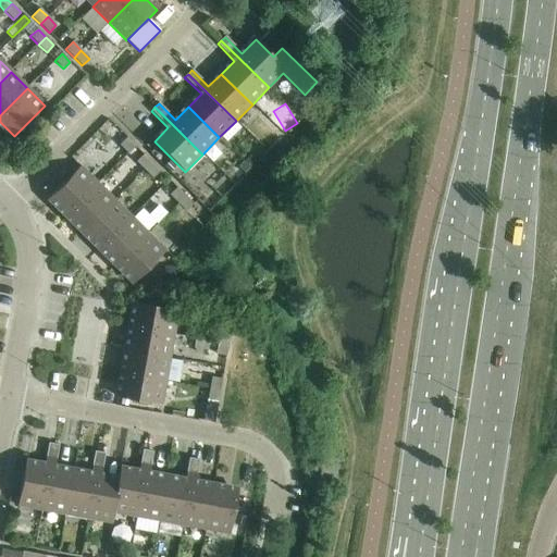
[(119,146),(127,155),(135,147),(126,138),(119,146)]
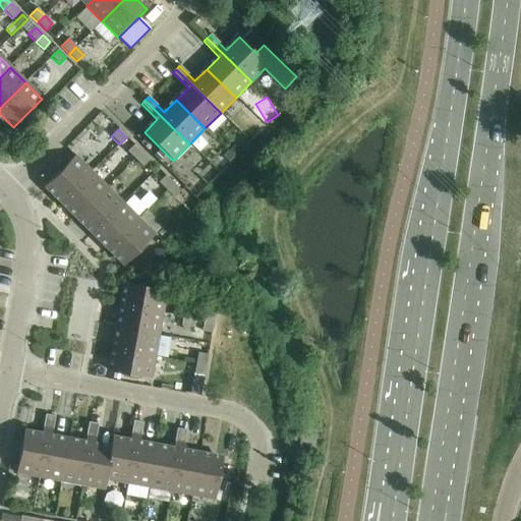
[(127,152),(134,160),(141,153),(134,145),(127,152)]
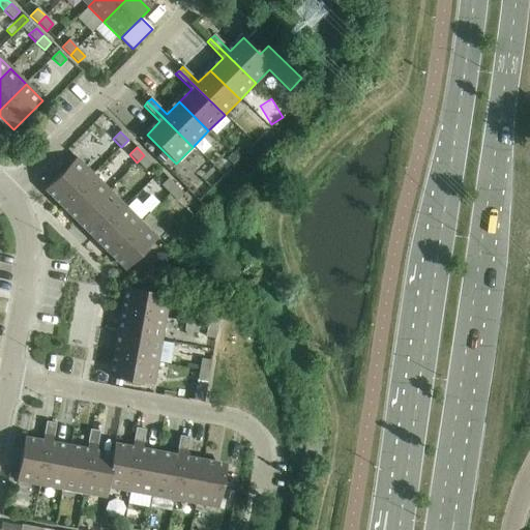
[(243,155),(238,150),(233,155),(239,160),(243,155)]
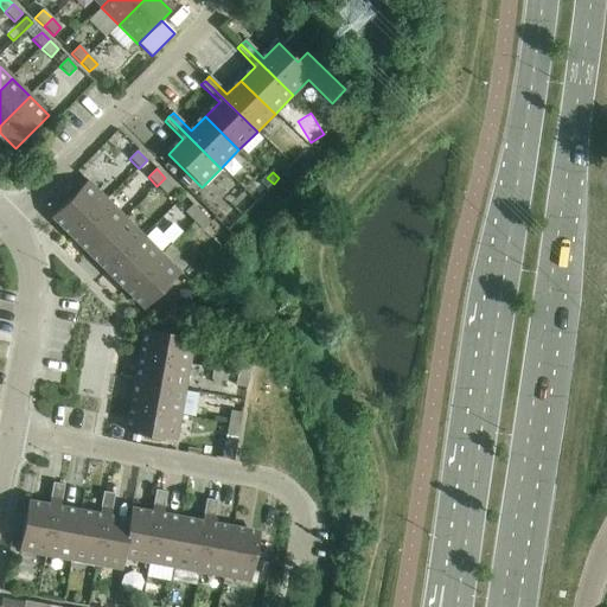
[(191,184),(184,176),(178,181),(186,189),(191,184)]
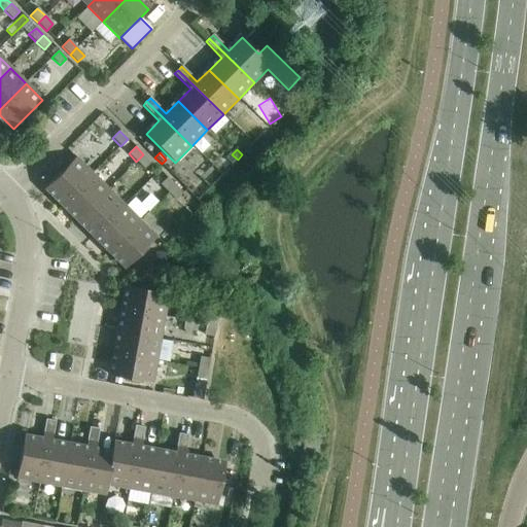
[(231,165),(236,160),(230,153),(224,159),(231,165)]
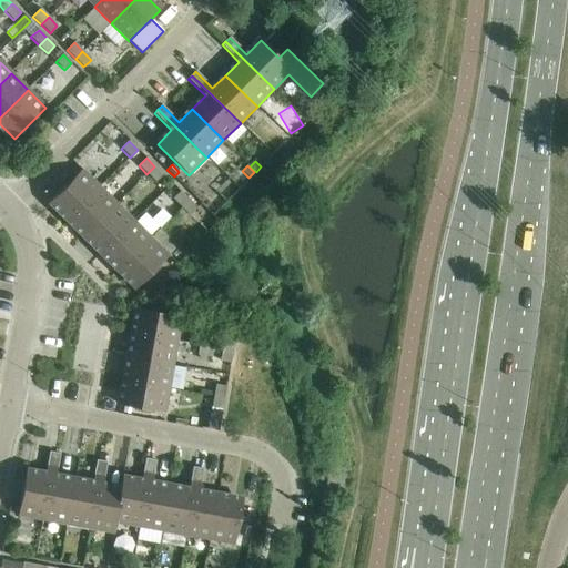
[(154,166),(146,174),(155,182),(163,174),(154,166)]
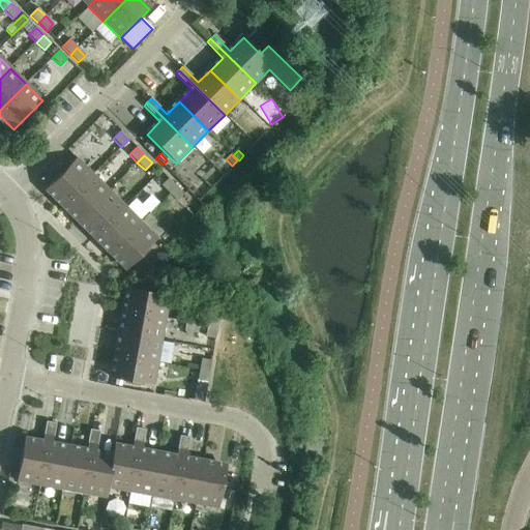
[(47,187),(63,204),(92,175),(76,158),(47,187)]
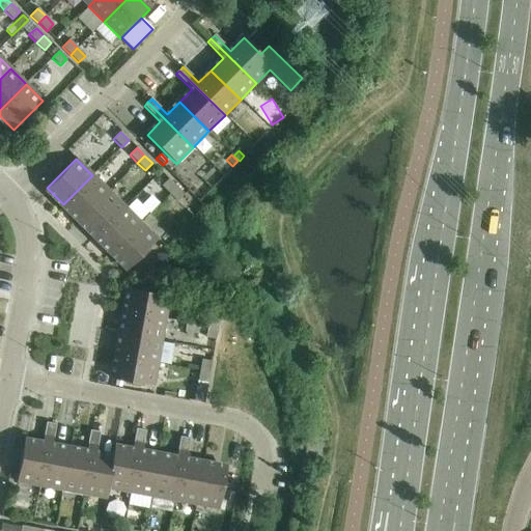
[(134,183),(142,173),(135,166),(126,175),(134,183)]
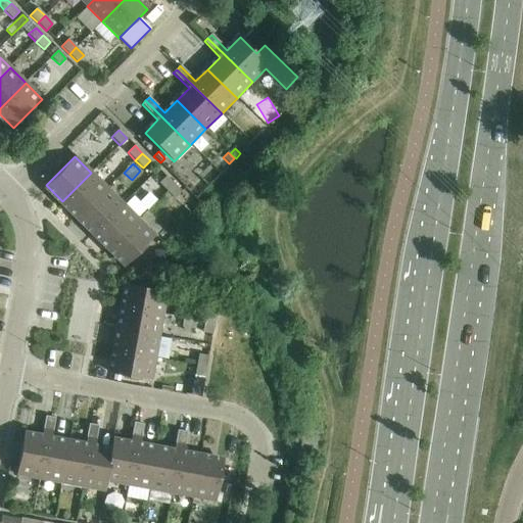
[(62,201),(78,217),(107,188),(91,173),(62,201)]
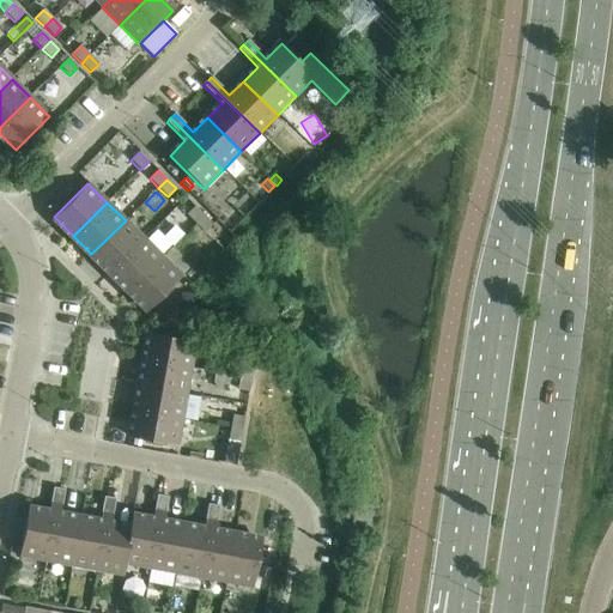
[(187,216),(195,224),(204,216),(194,207),(187,216)]
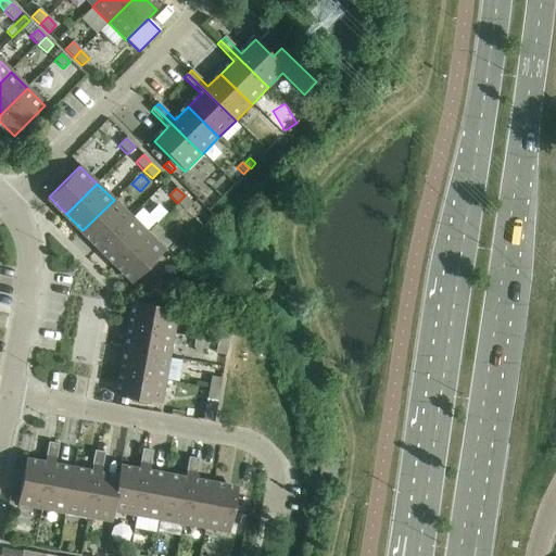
[(185,196),(177,203),(186,212),(192,204),(185,196)]
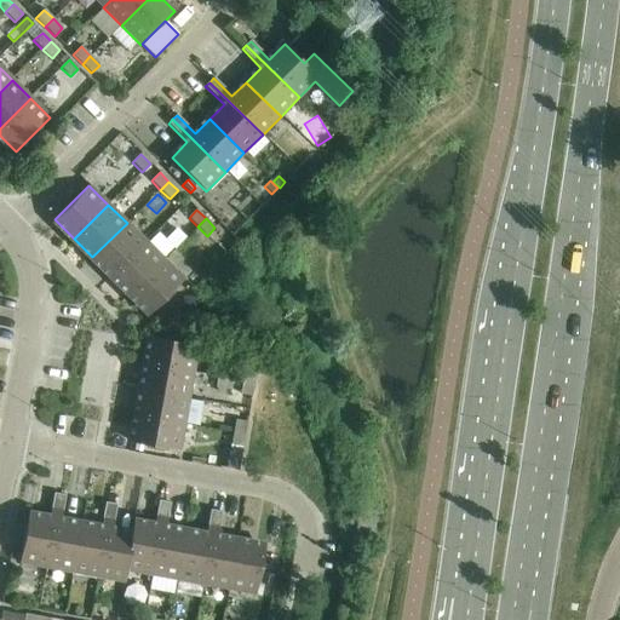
[(92,257),(112,276),(145,241),(127,223),(92,257)]
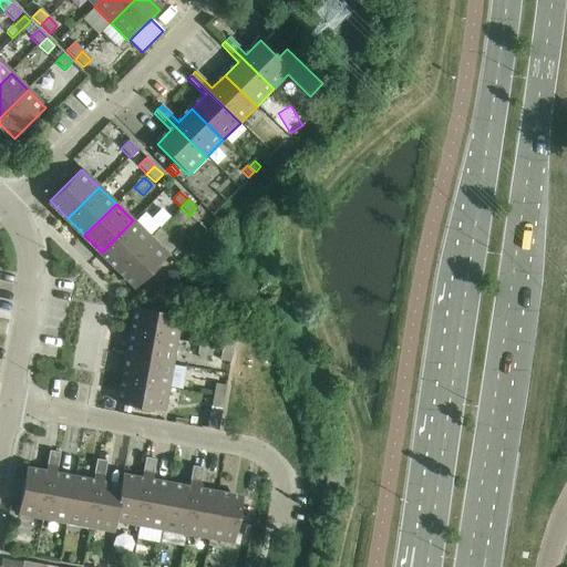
[(102,253),(119,269),(151,238),(133,220),(102,253)]
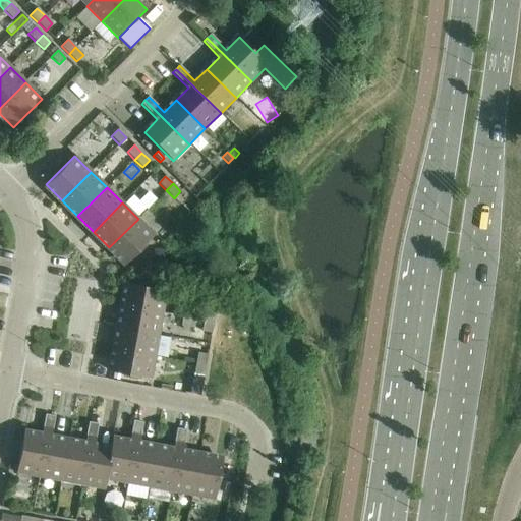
[(138,219),(109,247),(125,264),(155,235),(138,219)]
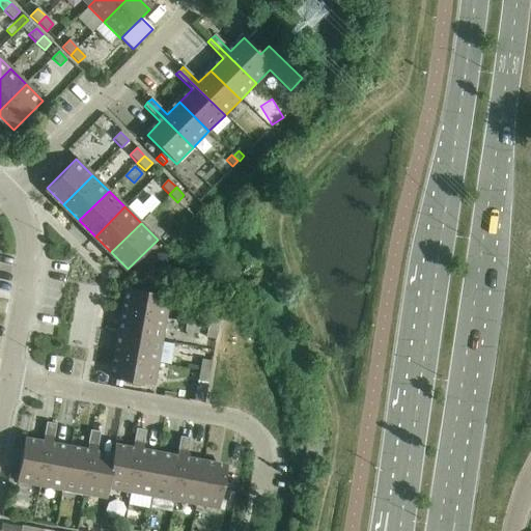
[(167,274),(166,254),(157,254),(157,260),(151,261),(152,275),(167,274)]
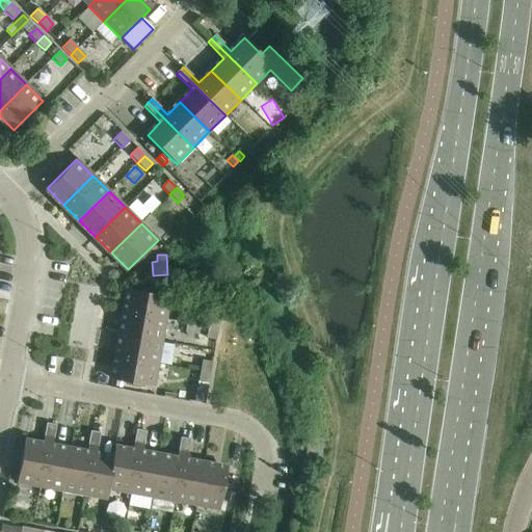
[(129,289),(125,312),(165,319),(169,296),(129,289)]
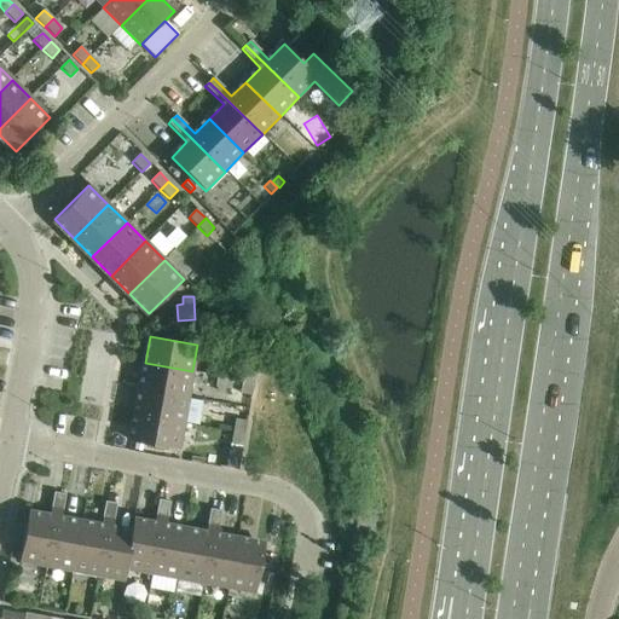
[(145,363),(140,389),(187,398),(192,371),(145,363)]
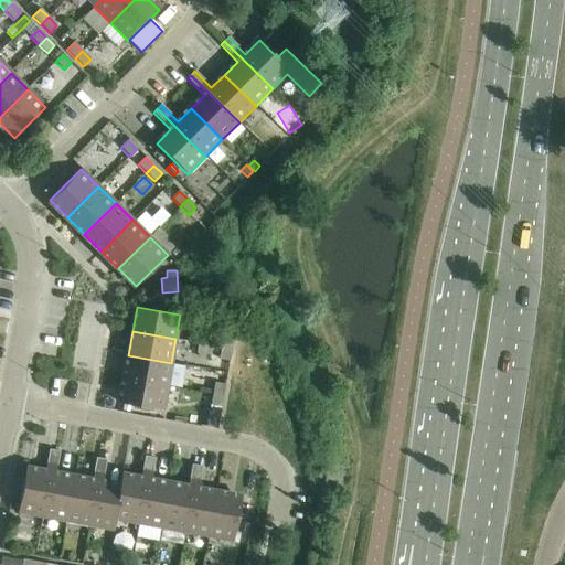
[(223,337),(221,348),(231,350),(233,338),(223,337)]
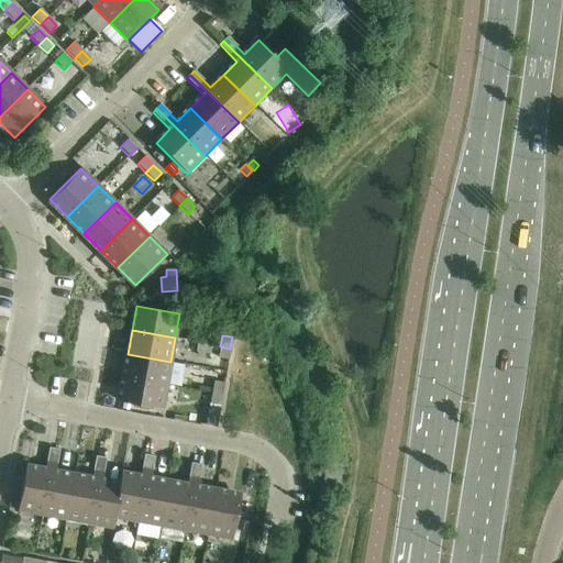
[(230,349),(220,346),(218,359),(228,360),(230,349)]
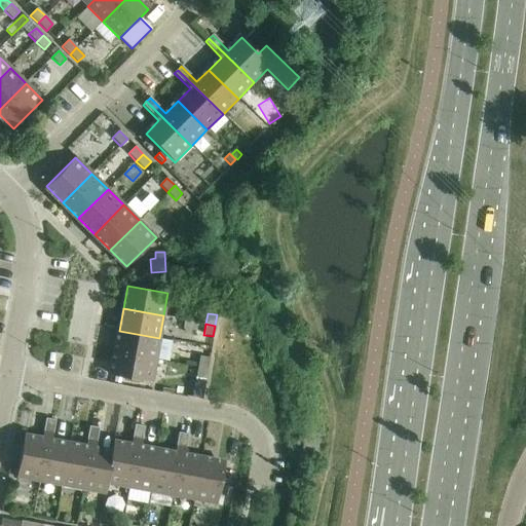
[(119,331),(115,352),(155,361),(159,338),(119,331)]
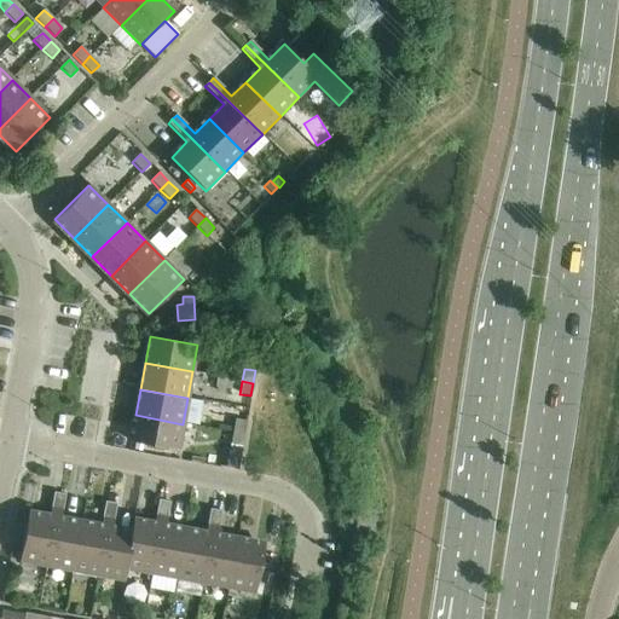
[(183,424),(136,415),(131,443),(178,451),(183,424)]
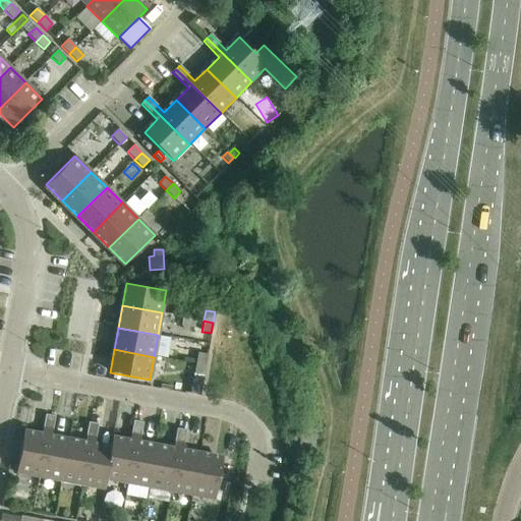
[(197,353),(195,364),(206,365),(207,355),(197,353)]
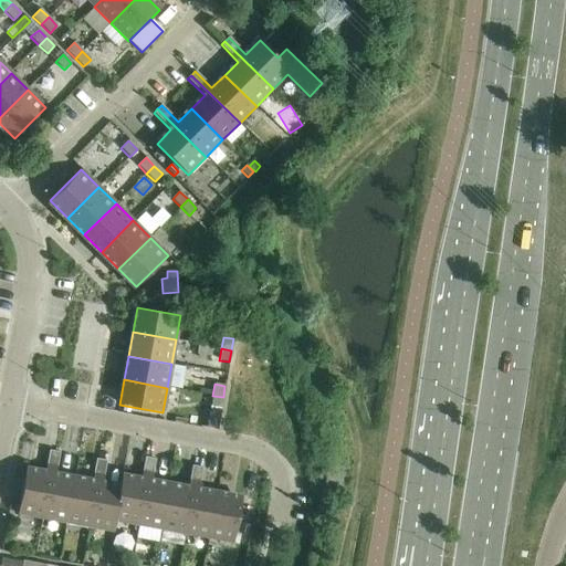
[(223,397),(212,396),(210,407),(221,409),(223,397)]
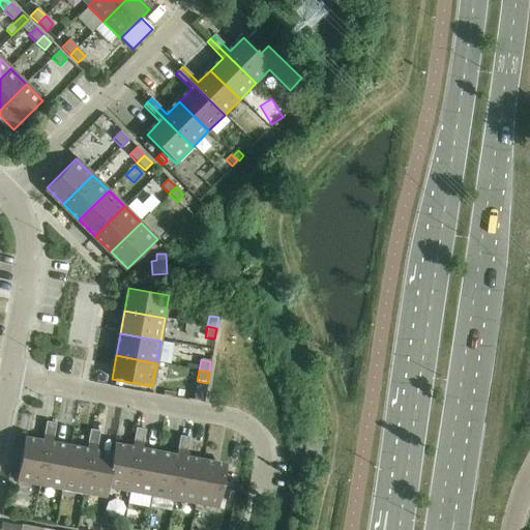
[(16,481),(39,486),(51,423),(46,422),(41,444),(23,441),(16,481)]
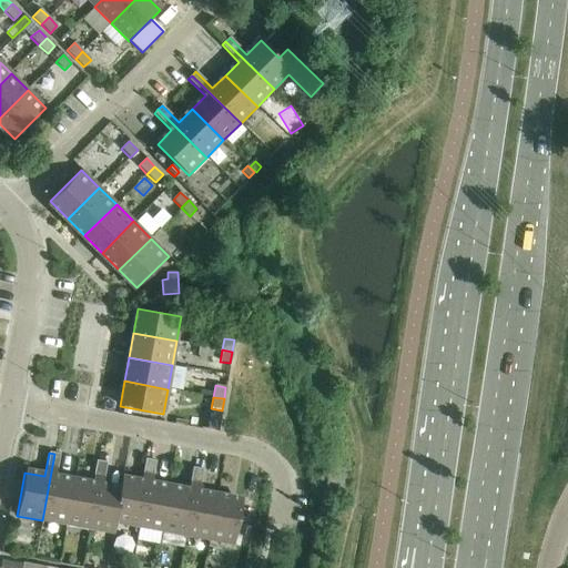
[(42,520),(66,525),(73,482),(56,478),(59,454),(54,454),(42,520)]
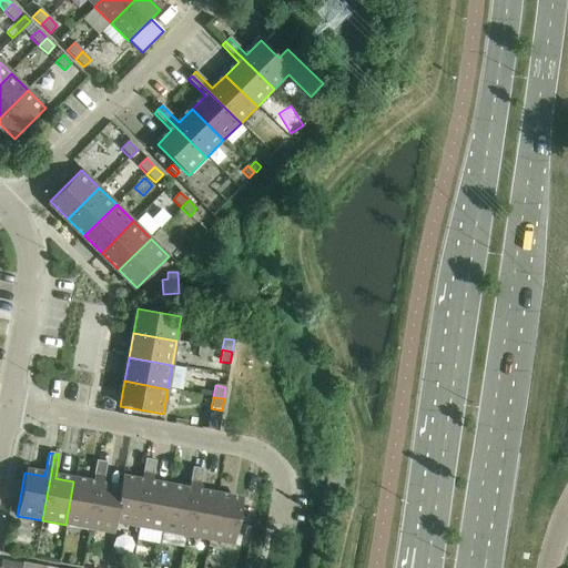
[(115,524),(139,527),(146,484),(151,460),(145,459),(141,483),(121,479),(119,489),(121,489),(114,523),(115,524)]
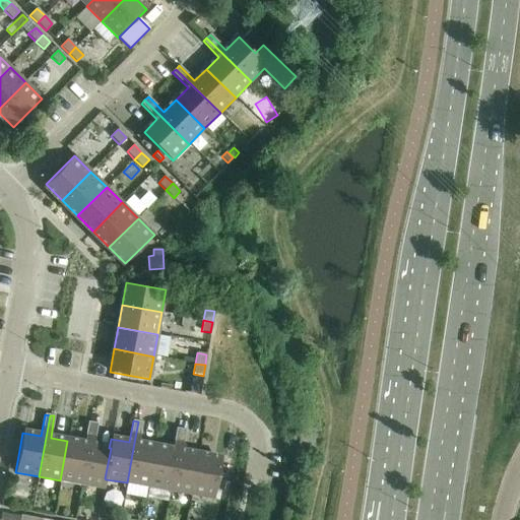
[(127,482),(148,486),(155,447),(138,444),(142,423),(138,421),(134,443),(127,482)]
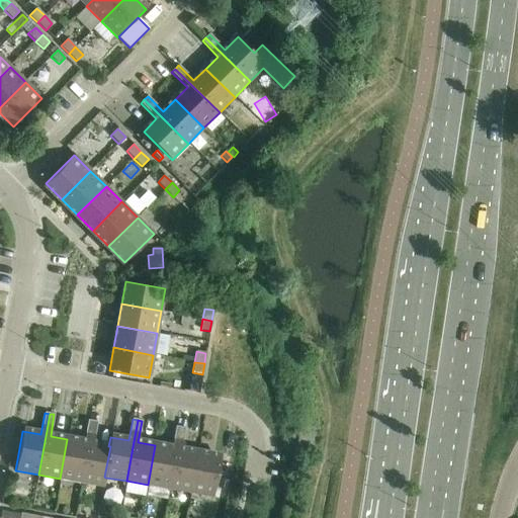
[(60,479),(81,483),(92,421),(88,421),(84,442),(67,439),(60,479)]
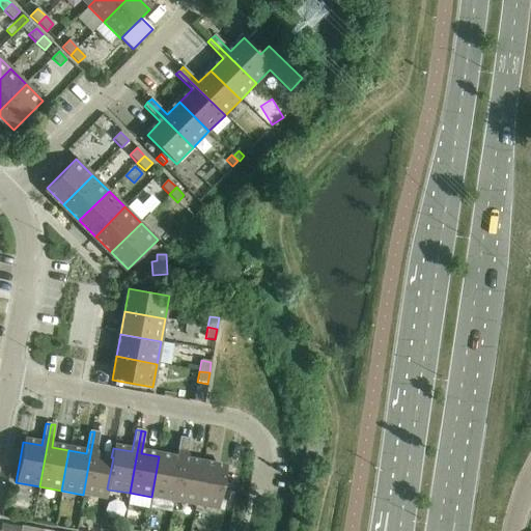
[(107,499),(108,490),(107,488),(113,457),(111,457),(95,455),(100,432),(94,431),(83,495),(107,499)]
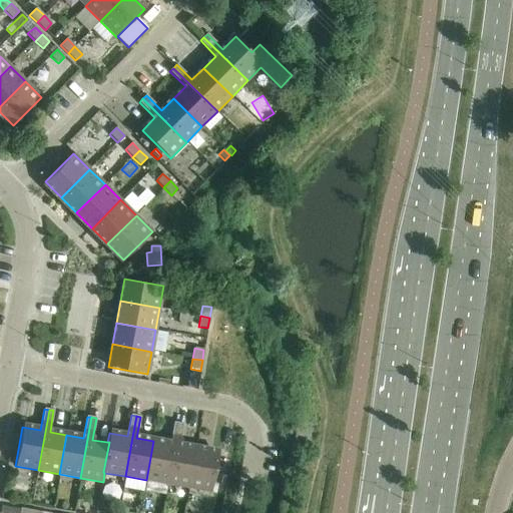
[(146,480),(167,484),(174,445),(178,423),(174,423),(170,444),(153,441),(146,480)]
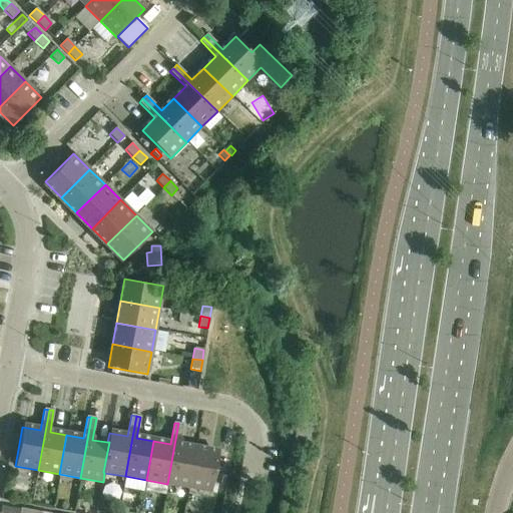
[(167,484),(191,488),(198,449),(179,446),(183,424),(178,423),(174,445),(167,484)]
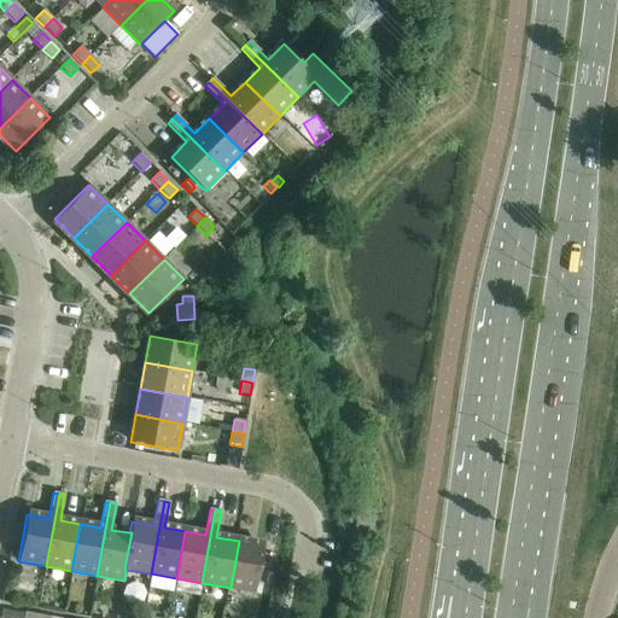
[(239,541),(231,588),(255,593),(263,546),(239,541)]
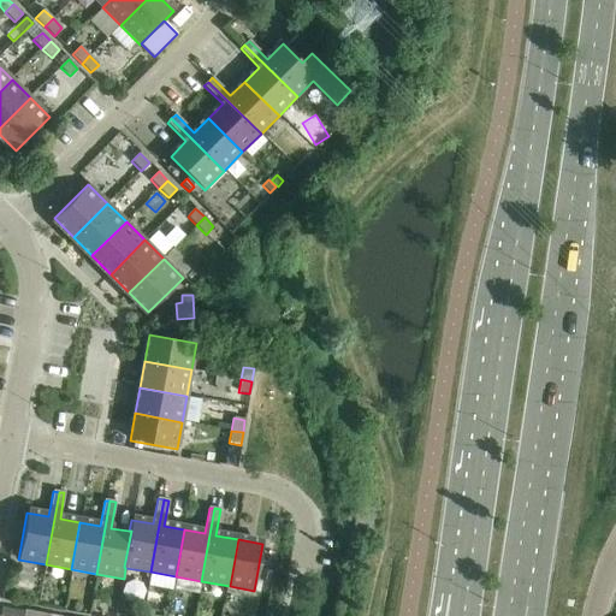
All buildings are outlined.
